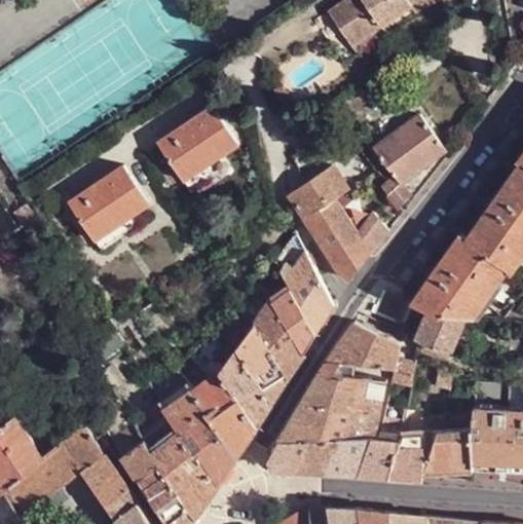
[(344,0),(328,11),(351,46),(382,26),(412,5),(408,0),(344,0)]
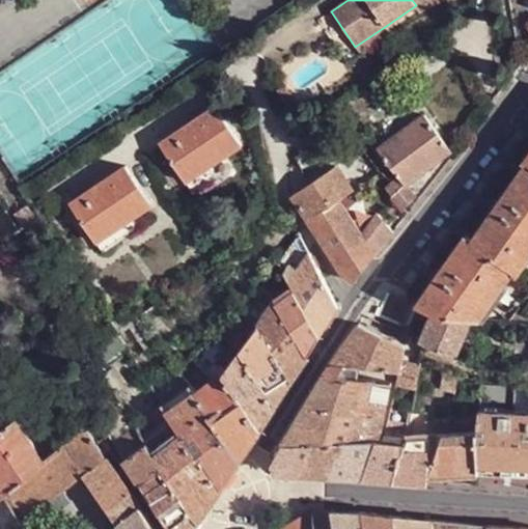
[(429,5),(426,0),(412,0),(416,5),(420,11),(429,5)]
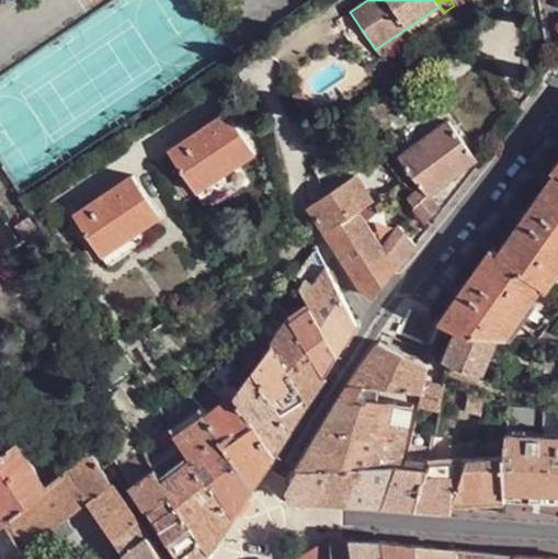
[(414,36),(408,27),(375,49),(382,58),(414,36)]
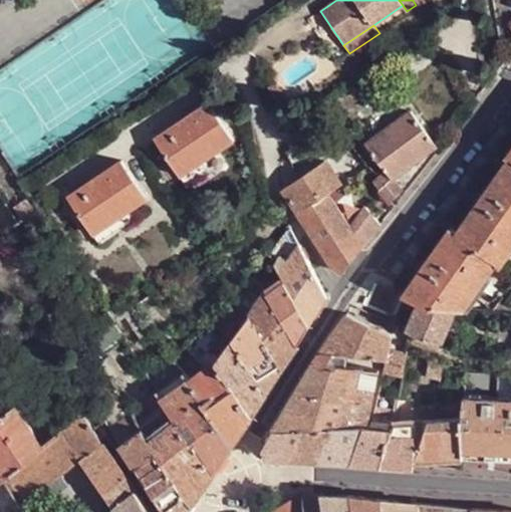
[(207,104),(182,120),(185,125),(210,109),(207,104)]
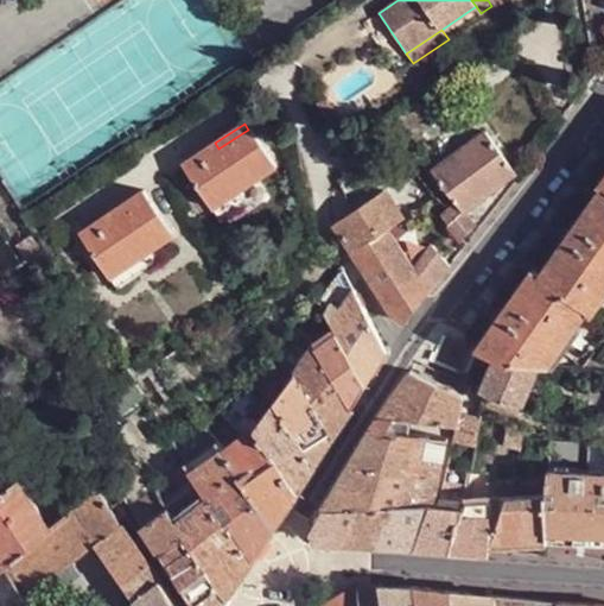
[(182,166),(211,210),(258,180),(274,168),(248,130),(218,149),(215,143),(182,166)]
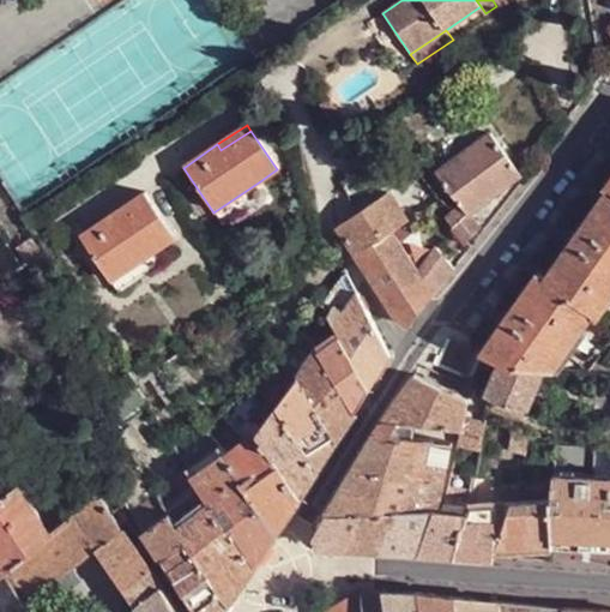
[(465,217),(518,175),(487,136),(435,175),(457,207),(444,220),(463,245),(473,228),(465,217)]
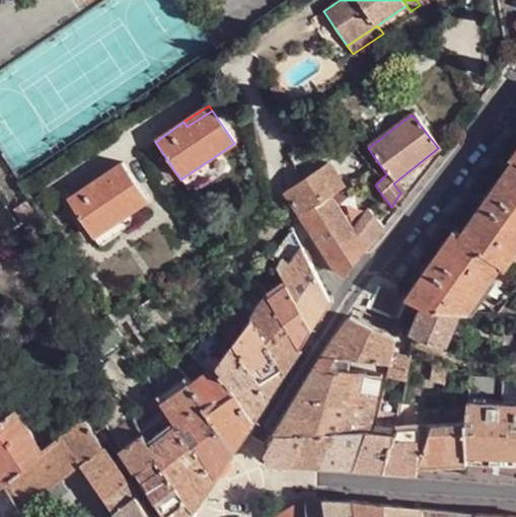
[(0,238),(39,213),(18,181),(0,152),(0,238)]
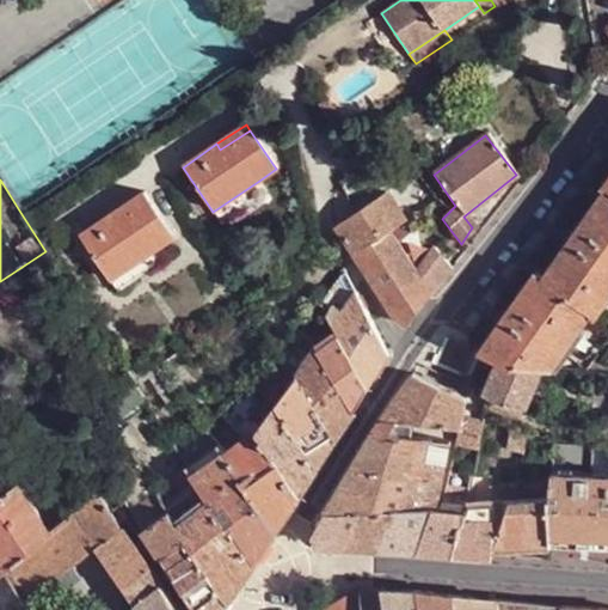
[(259,181),(213,212),(220,223),(268,191),(259,181)]
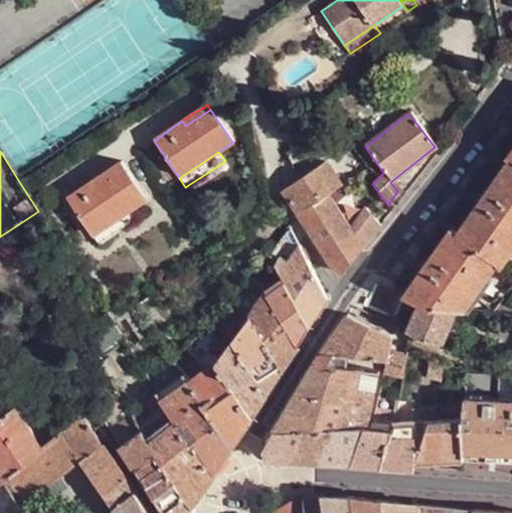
[(456,310),(463,311),(473,293),(485,276),(488,277),(498,263),(502,266),(511,250),(509,248),(511,244),(511,152),(509,157),(511,157),(496,180),(499,182),(492,190),(488,189),(480,201),(484,204),(477,213),(473,211),(457,233),(450,228),(440,244),(443,246),(438,257),(433,253),(423,266),(429,269),(421,278),(416,276),(403,295),(419,303),(425,307),(431,307),(456,310)]
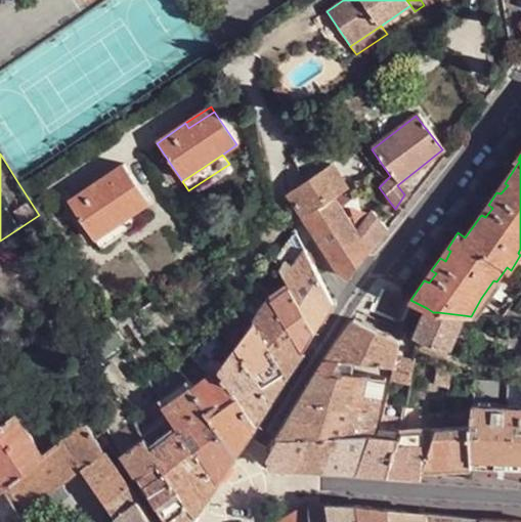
[(330,166),(300,184),(286,194),(337,274),(348,278),(386,230),(376,217),(357,237),(334,200),(347,189),(330,166)]
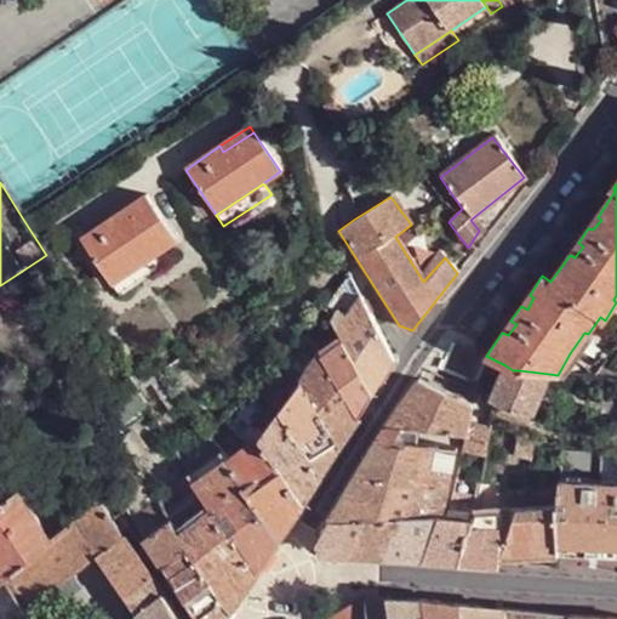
[(146,198),(114,217),(118,223),(147,202),(146,198)]
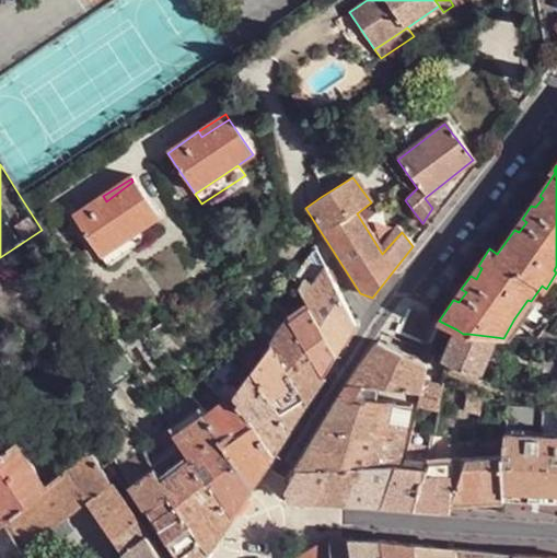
[(73,218),(100,258),(142,230),(159,219),(132,182),(106,201),(103,196),(73,218)]
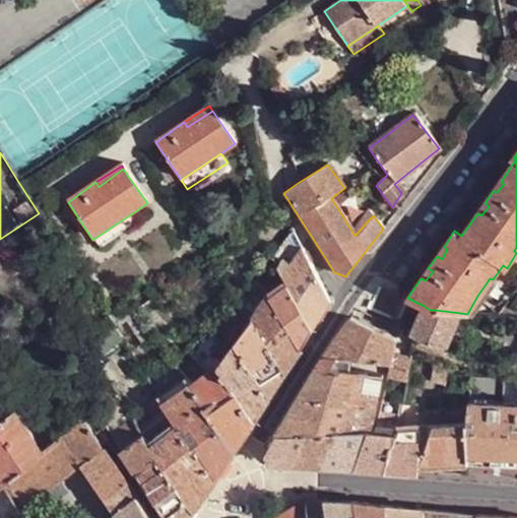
[(496,183),(493,191),(497,192),(504,184),(501,182),(498,179),(496,183)]
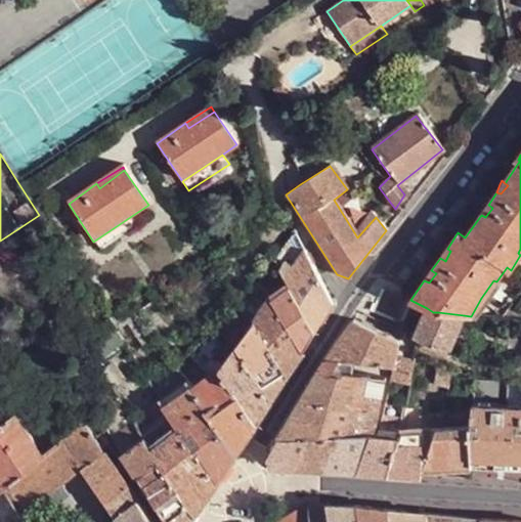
[(479,213),(481,215),(485,217),(492,208),(488,205),(482,208),(479,213)]
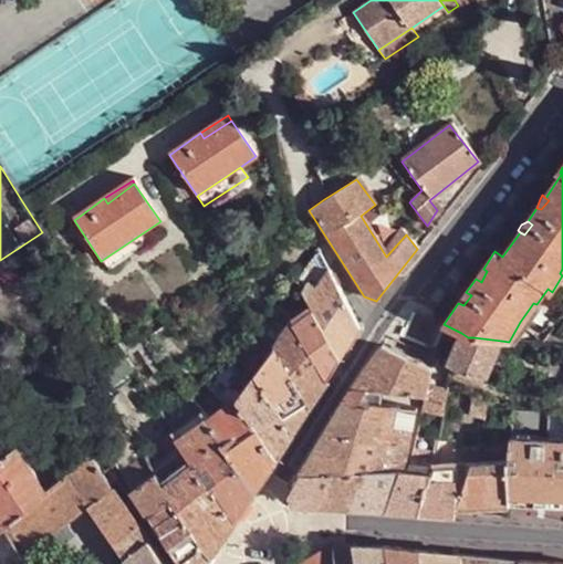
[(144,232),(101,261),(107,272),(152,242),(144,232)]
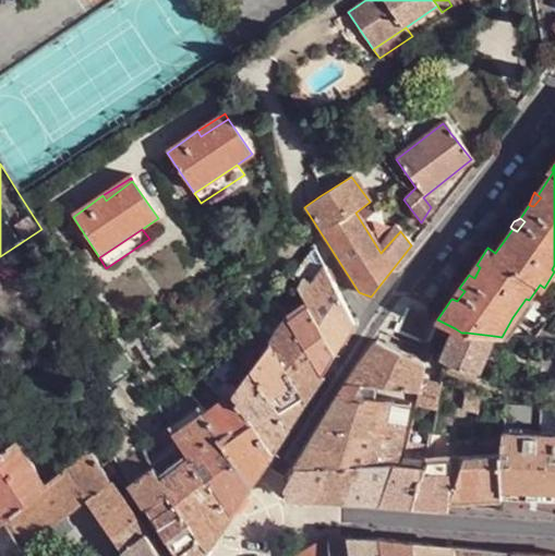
[(308,310),(335,354),(345,340),(354,327),(324,270),(313,250),(290,278),(305,304),(308,310)]
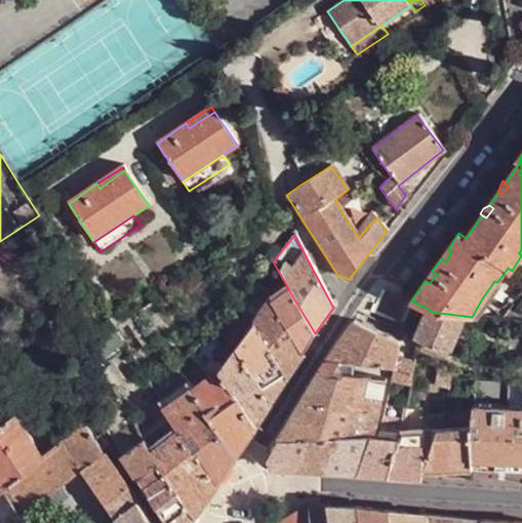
[(443,251),(441,258),(446,262),(451,251),(448,249),(446,247),(443,251)]
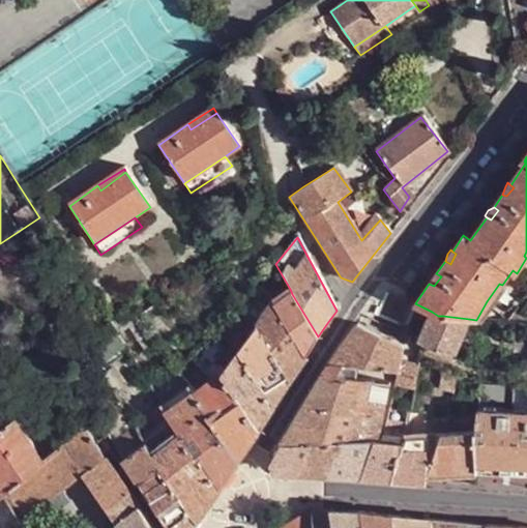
[(427,283),(429,284),(434,286),(441,276),(436,273),(431,277),(427,283)]
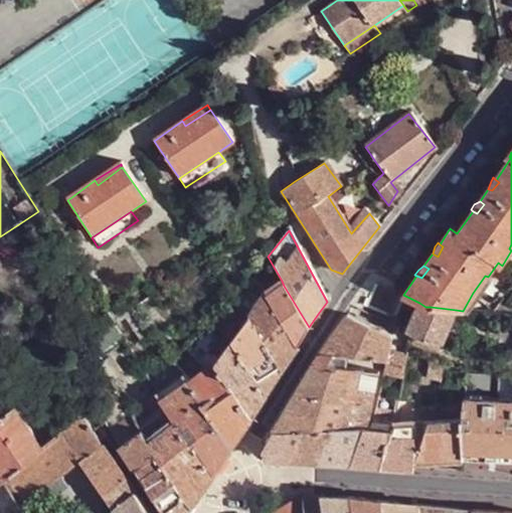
[(490,281),(488,277),(485,276),(473,293),(478,297),(490,281)]
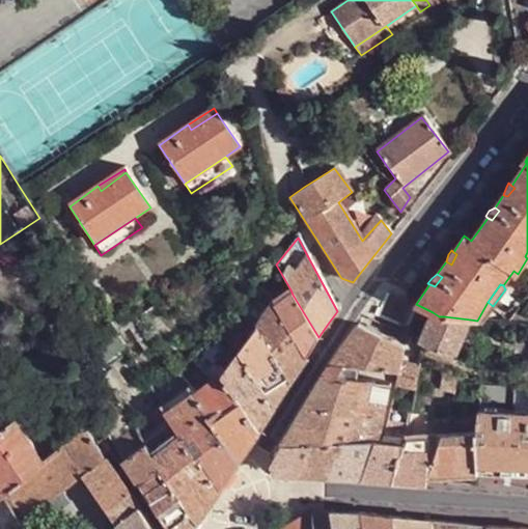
[(273,307),(293,295),(290,289),(270,301),(273,307)]
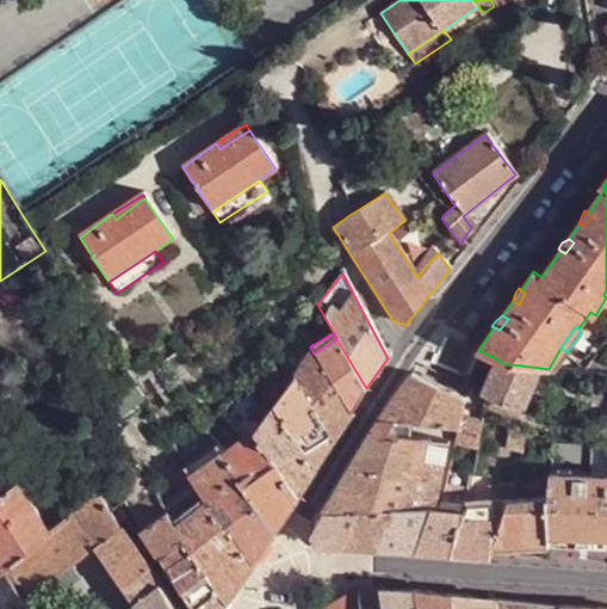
[(358,400),(366,388),(336,339),(314,354),(350,412),(358,400)]
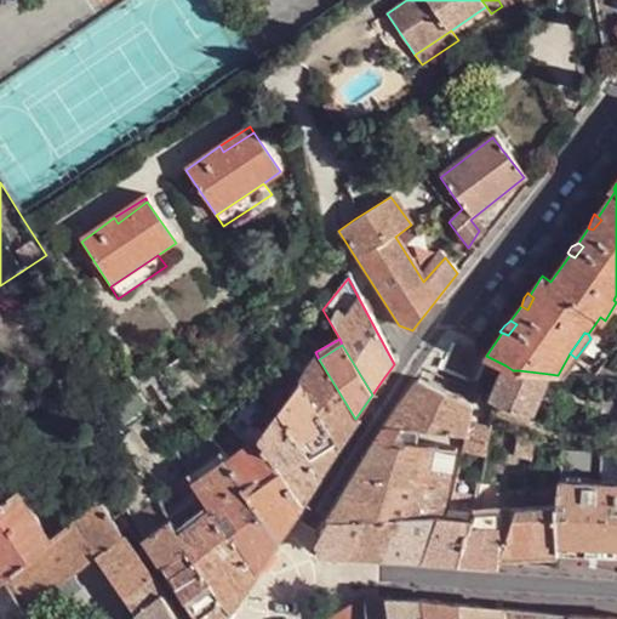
[(558,375),(566,376),(576,358),(570,353),(558,375)]
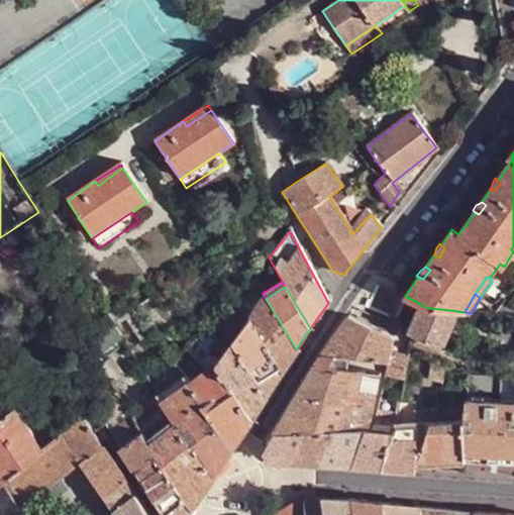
[(289,361),(296,348),(266,299),(258,308),(251,303),(246,308),(249,312),(245,316),(238,311),(235,314),(238,318),(245,325),(250,318),(282,373),(289,361)]
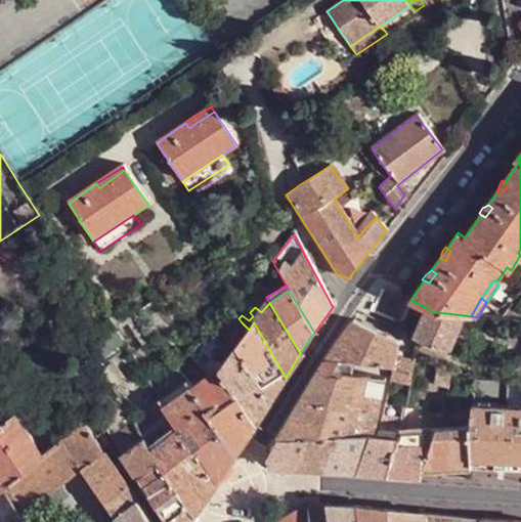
[(433,312),(427,308),(415,334),(414,337),(446,352),(464,315),(438,312),(433,312)]
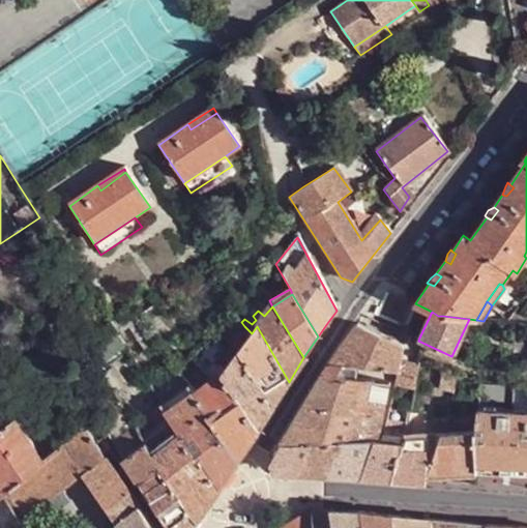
[(352,368),(397,373),(399,361),(401,347),(357,323),(343,344),(328,364),(352,368)]
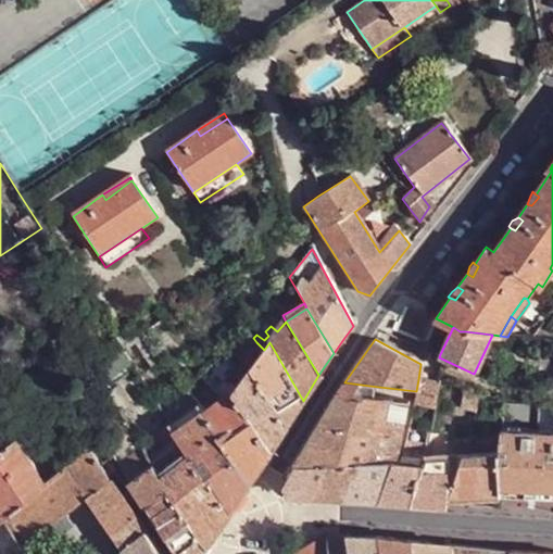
[(296,413),(303,401),(269,342),(264,350),(256,359),(250,368),(287,425),(296,413)]
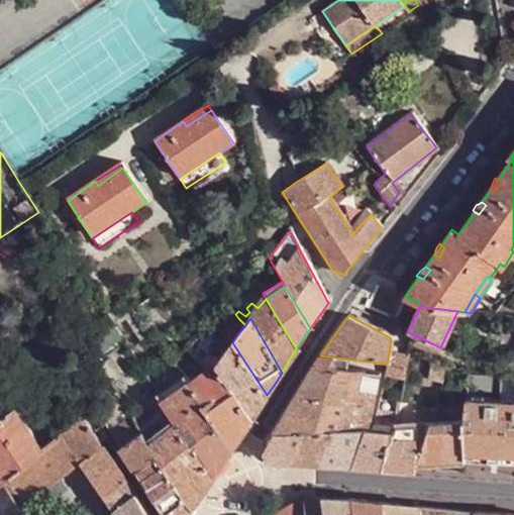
[(238,333),(245,325),(238,318),(232,326),(238,333)]
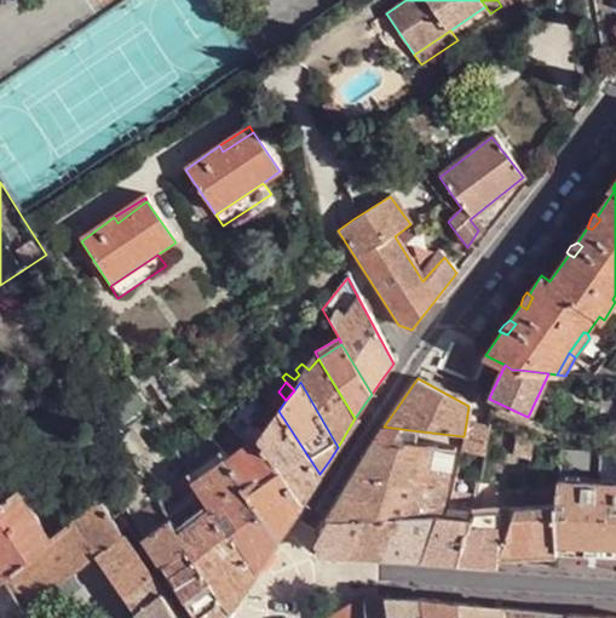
[(288,521),(300,503),(257,439),(269,422),(246,396),(225,421),(245,447),(225,463),(276,539),(288,521)]
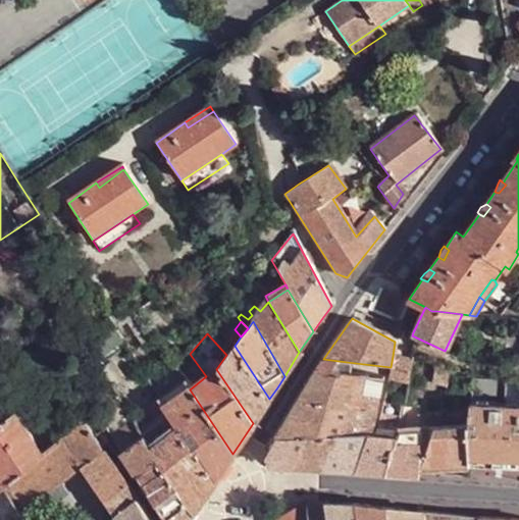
[(261,411),(269,399),(235,346),(226,355),(216,369),(253,423),(261,411)]
